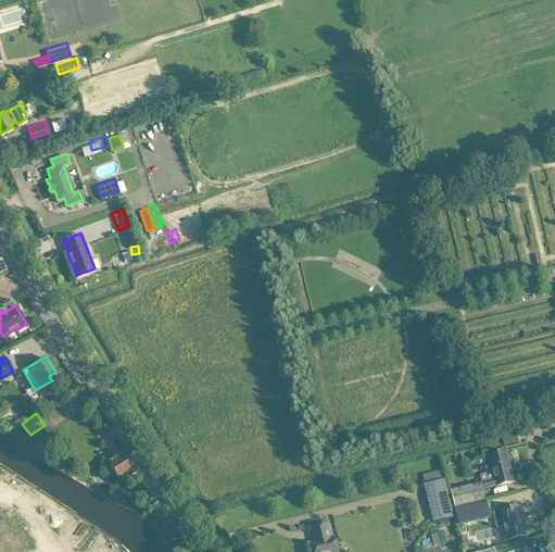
[(115,435),(108,424),(99,429),(105,440),(115,435)]
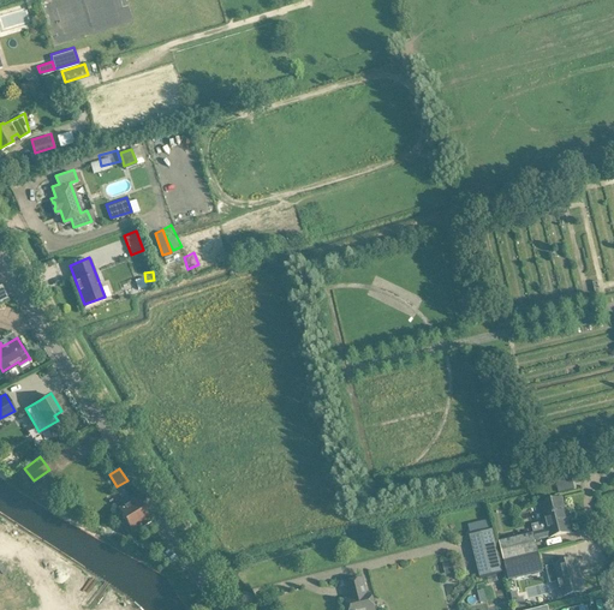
[(150,518),(136,495),(117,507),(131,530),(150,518)]
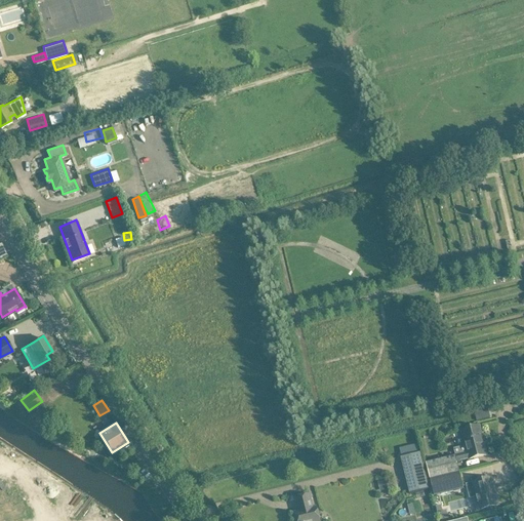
[(453,445),(454,452),(455,458),(468,455),(485,451),(478,423),(460,427),(465,442),(453,445)]
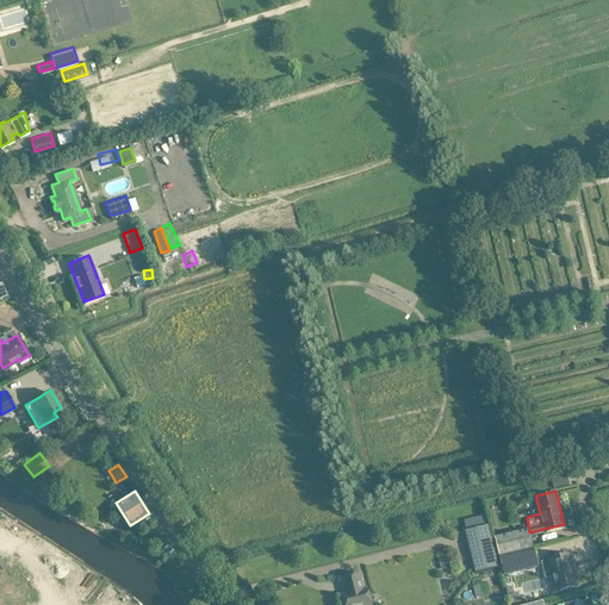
[(465,528),(485,523),(482,512),(463,517),(465,528)]
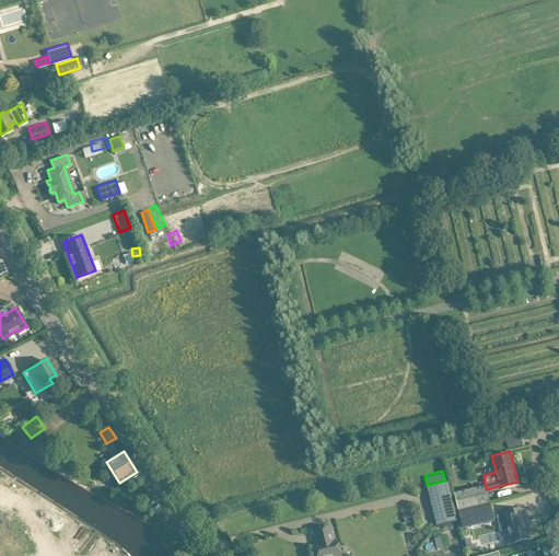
[(3,479),(0,484),(0,500),(3,502),(13,486),(3,479)]
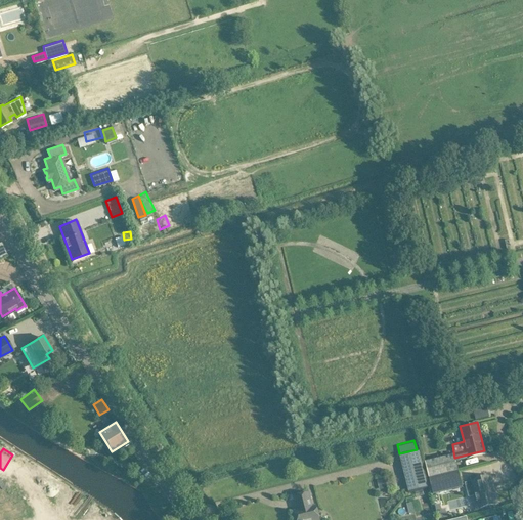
[(407,490),(428,485),(419,448),(417,449),(399,453),(398,453),(407,490)]
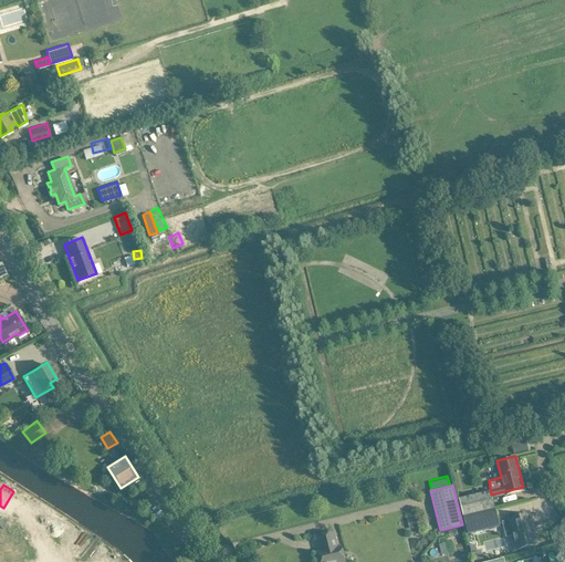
[(494,506),(491,495),(490,488),(458,497),(462,513),(494,506)]
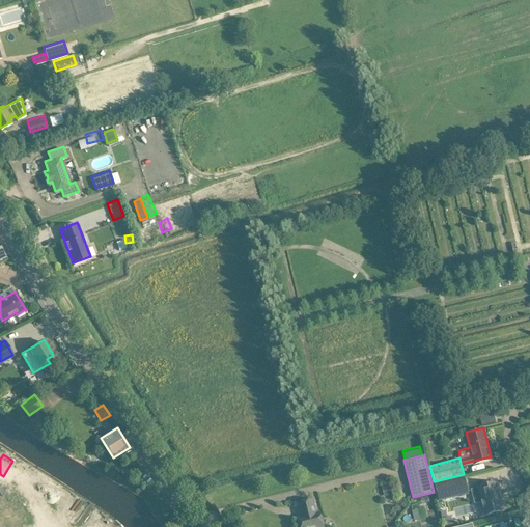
[(12,461),(3,476),(12,482),(22,467),(12,461)]
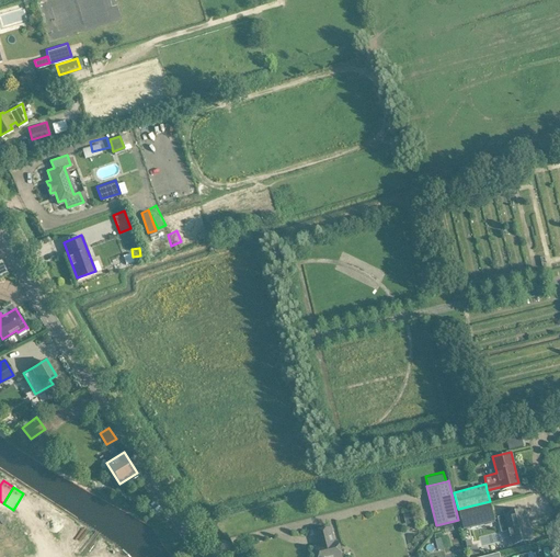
[(23,493),(13,510),(23,515),(25,512),(33,500),(23,493)]
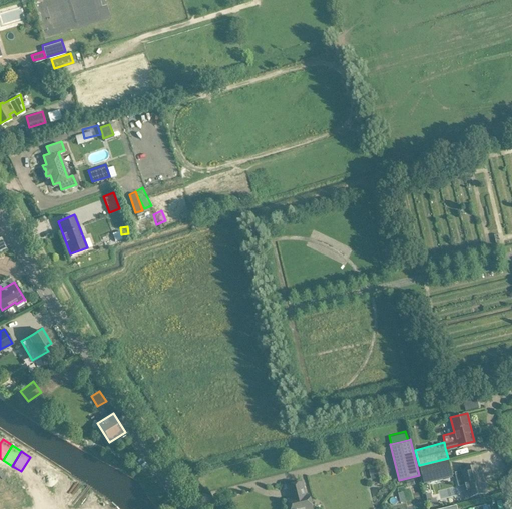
[(23,468),(21,471),(30,477),(39,463),(30,457),(23,468)]
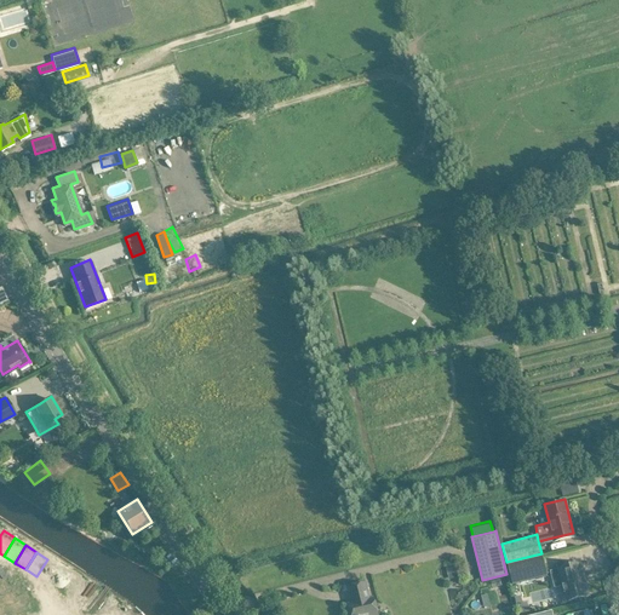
[(542,553),(506,562),(511,581),(546,573),(542,553)]
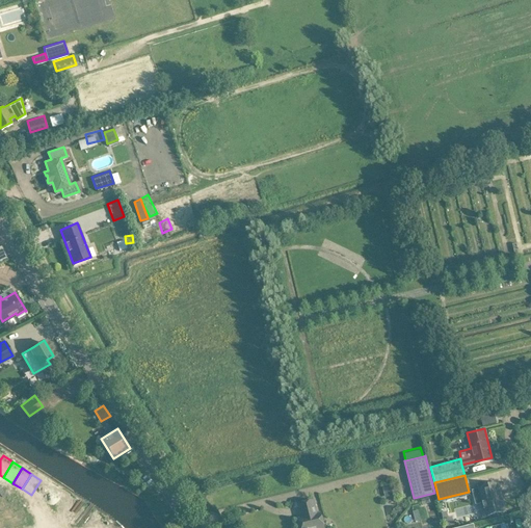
[(41,480),(31,495),(41,501),(50,486),(41,480)]
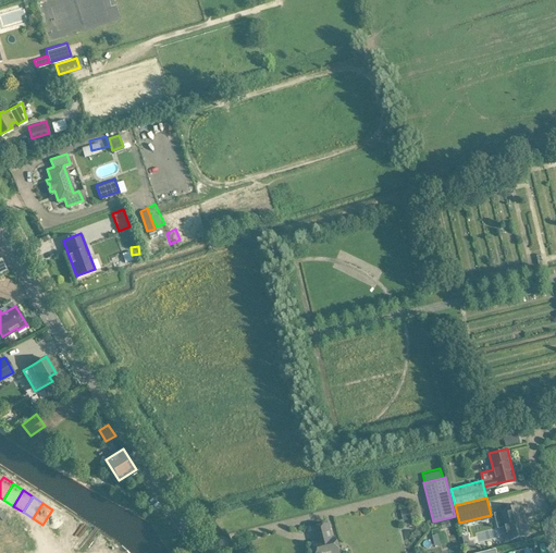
[(494,511),(497,525),(505,523),(508,538),(528,532),(523,514),(521,504),(494,511)]
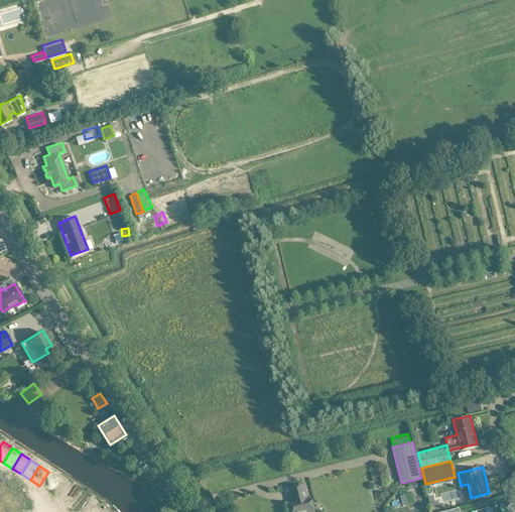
[(48,472),(39,486),(48,492),(57,477),(48,472)]
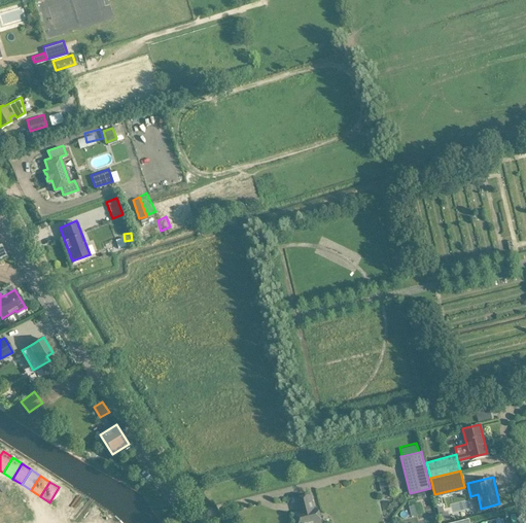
[(59,487),(49,502),(59,509),(68,493),(59,487)]
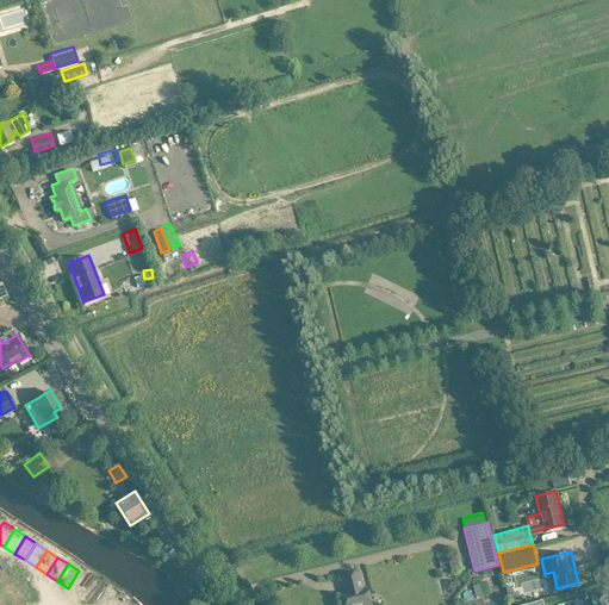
[(79,571),(68,588),(79,594),(89,578),(79,571)]
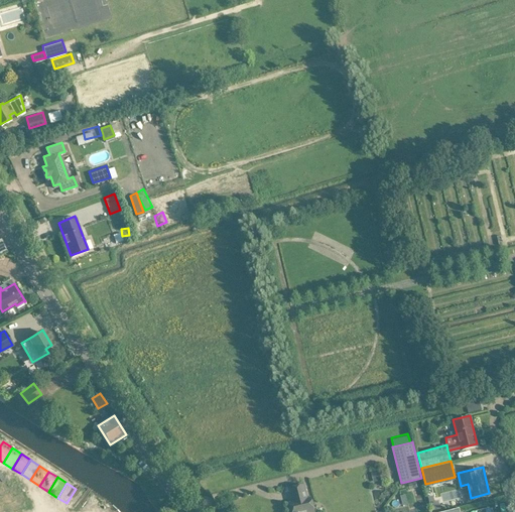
[(303,483),(299,484),(289,487),(292,499),(289,500),(291,511),(307,511),(313,511),(310,495),(306,496),(303,483)]
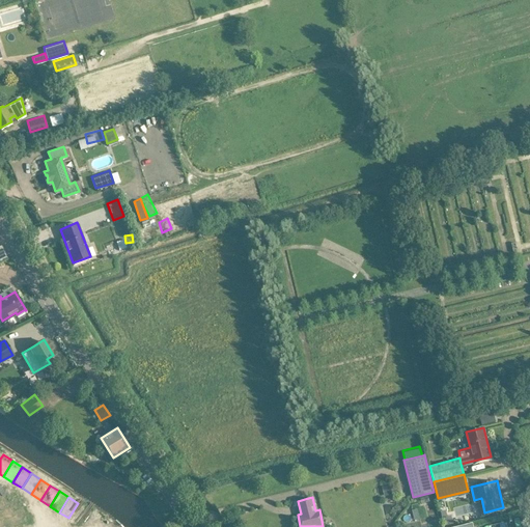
[(78,503),(68,518),(79,525),(88,509),(78,503)]
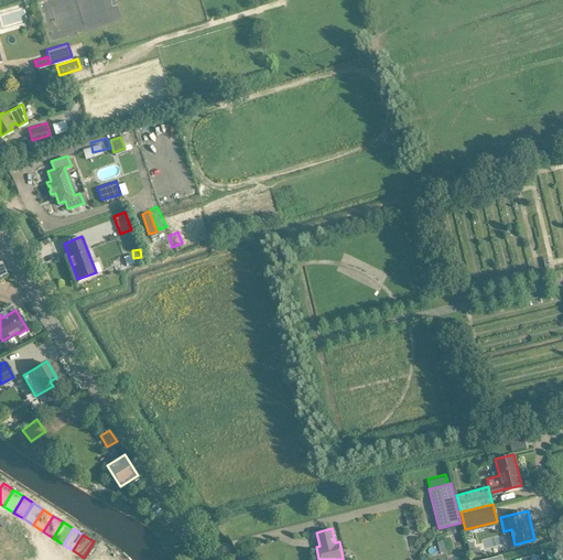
[(467,541),(472,559),(476,559),(483,559),(479,545),(475,546),(473,539),(467,541)]
